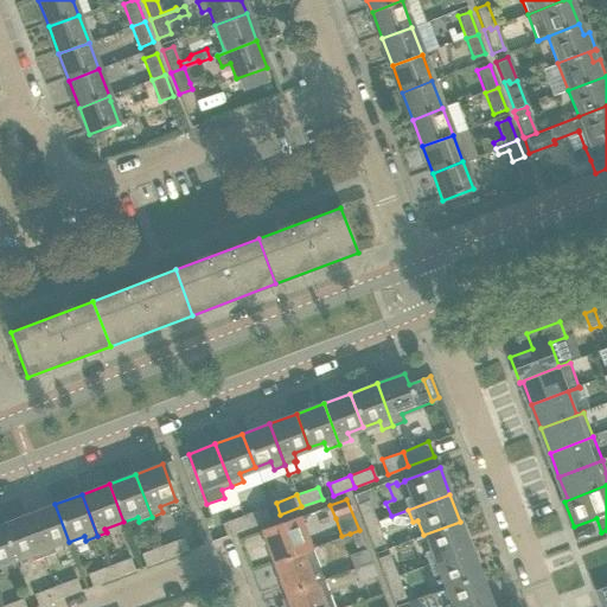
[(365,526),(377,522),(369,500),(357,505),(365,526)]
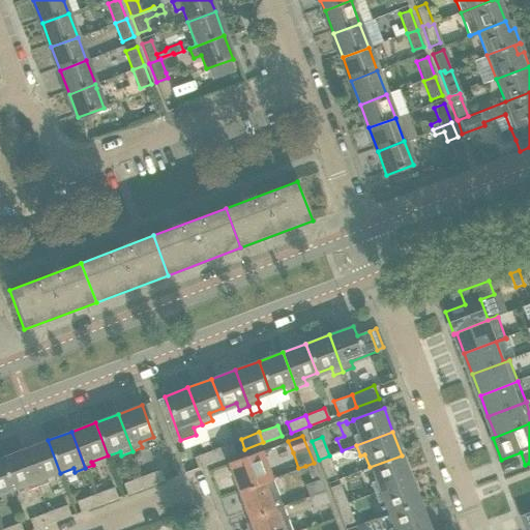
[(45,478),(60,473),(48,440),(24,449),(38,486),(47,482),(45,478)]
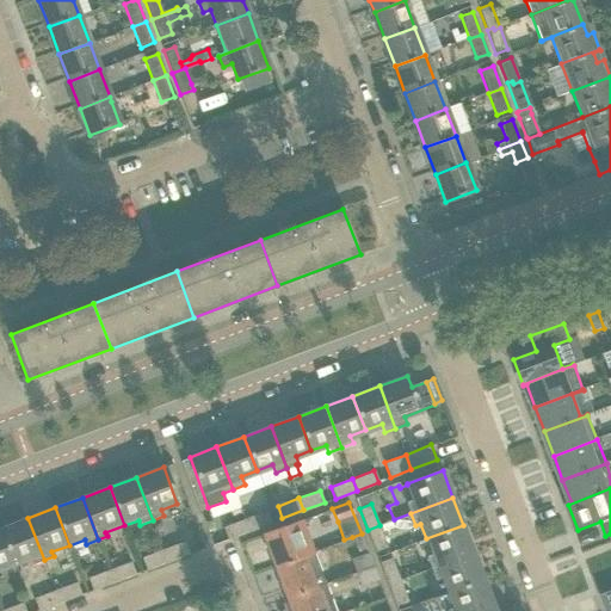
[(250,531),(271,524),(266,511),(245,519),(250,531)]
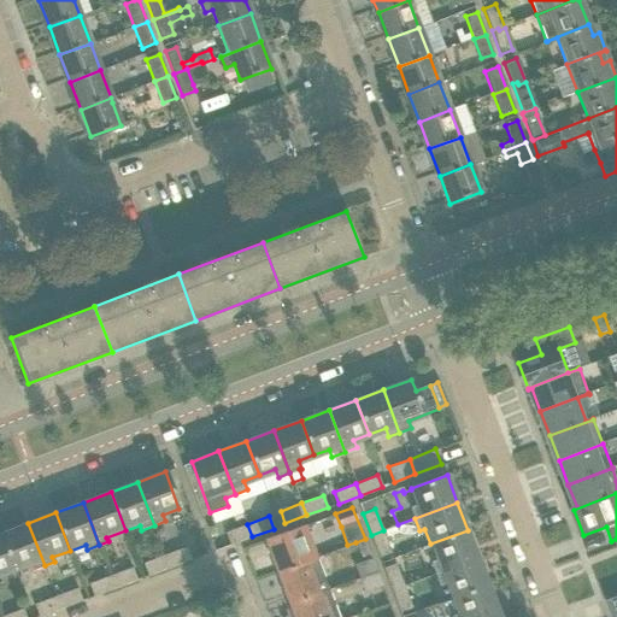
[(33,570),(45,565),(28,523),(1,534),(16,571),(30,565),(33,570)]
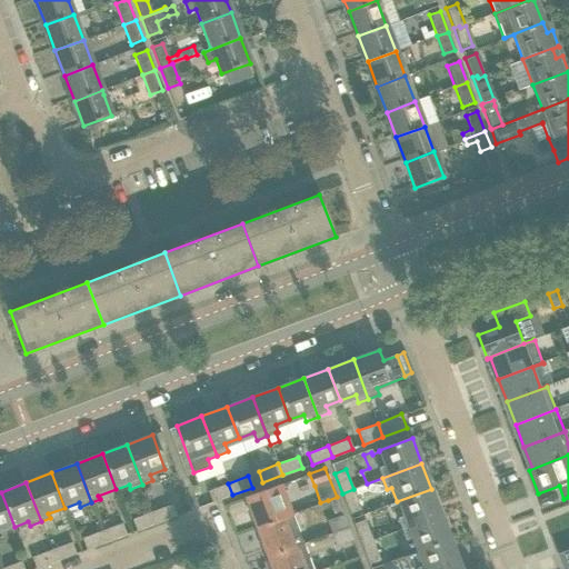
[(212,502),(232,495),(228,483),(208,491),(212,502)]
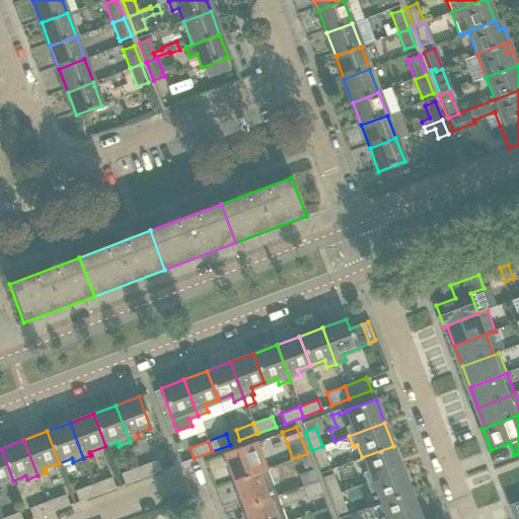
[(233,480),(266,468),(255,442),(223,454),(233,480)]
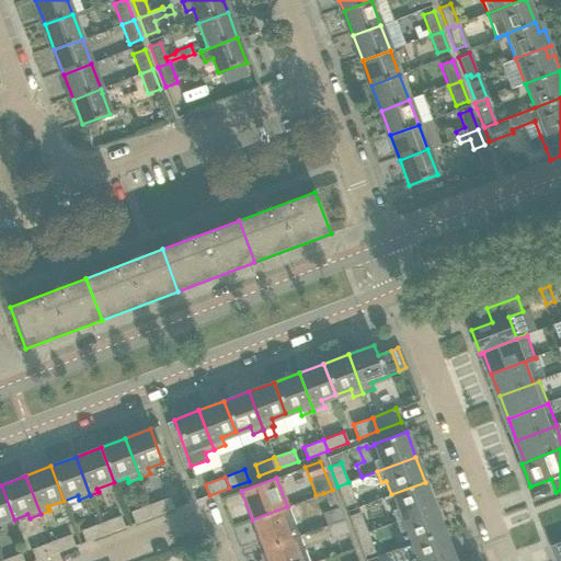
[(345,507),(356,503),(348,482),(338,487),(345,507)]
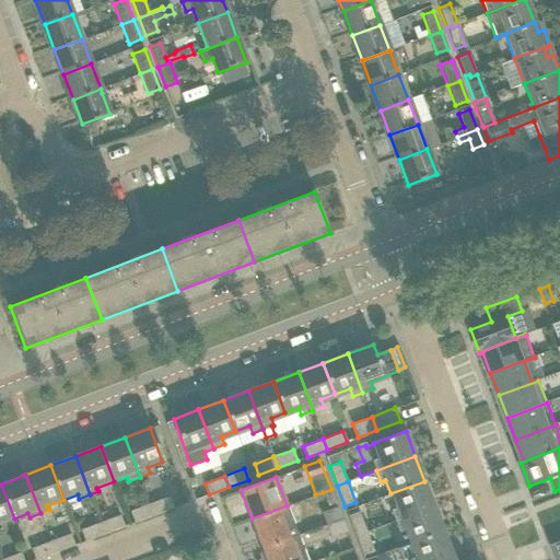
[(394,521),(434,505),(424,481),(391,493),(396,508),(391,510),(394,521)]
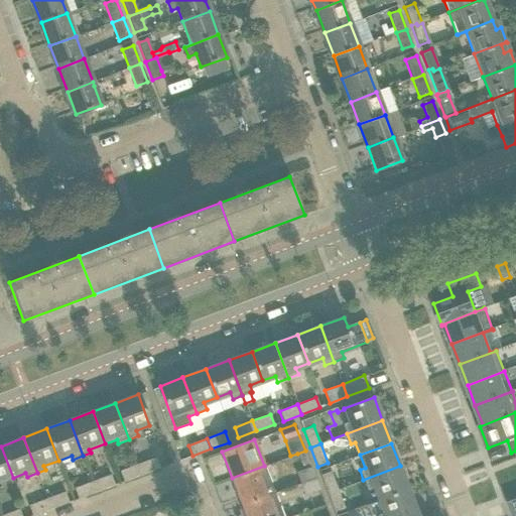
[(0,482),(13,478),(1,446),(0,445),(0,482)]
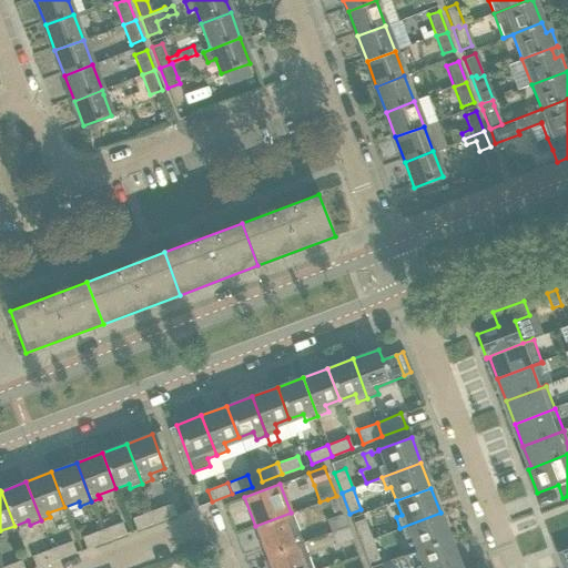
[(336,496),(327,499),(333,513),(341,510),(336,496)]
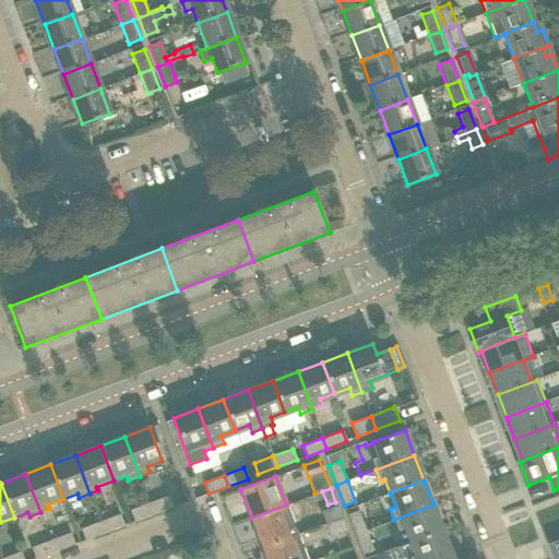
[(174,507),(174,506),(169,496),(150,502),(154,514),(174,507)]
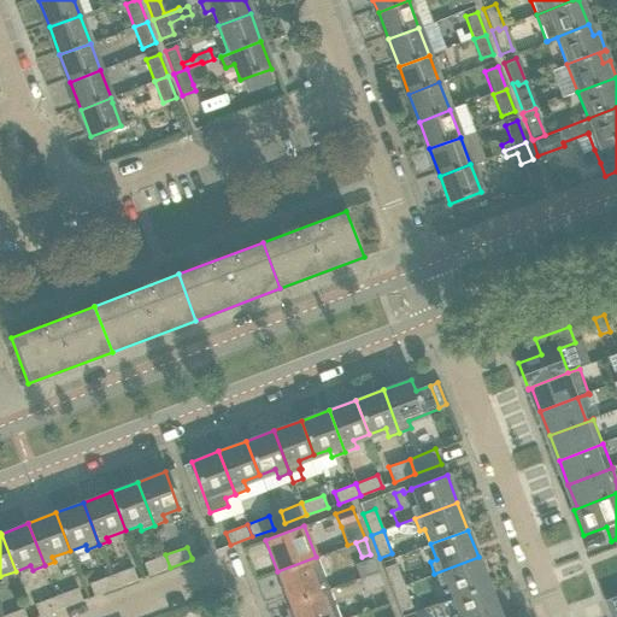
[(148,576),(170,568),(165,554),(144,563),(148,576)]
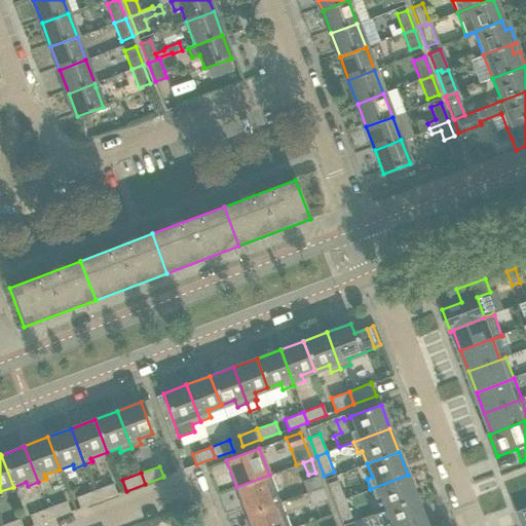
[(247,515),(279,502),(269,475),(236,487),(247,515)]
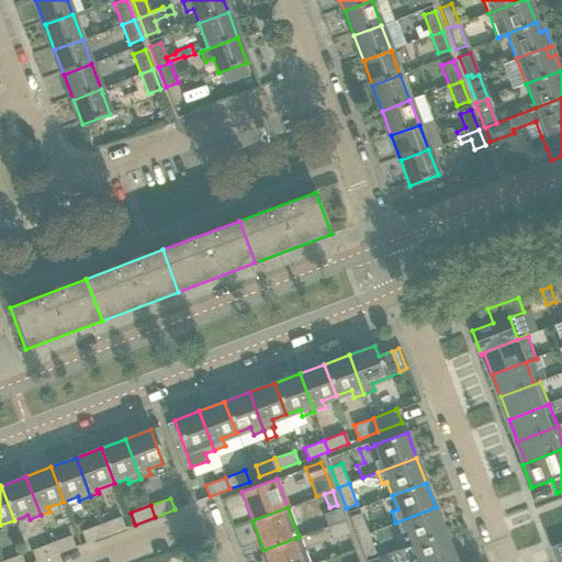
[(411,546),(445,532),(436,507),(395,523),(400,532),(405,530),(411,546)]
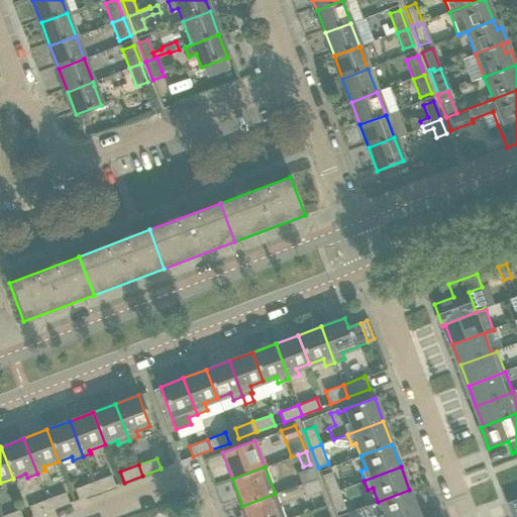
[(300,484),(301,484),(316,478),(312,468),(296,474),(300,484)]
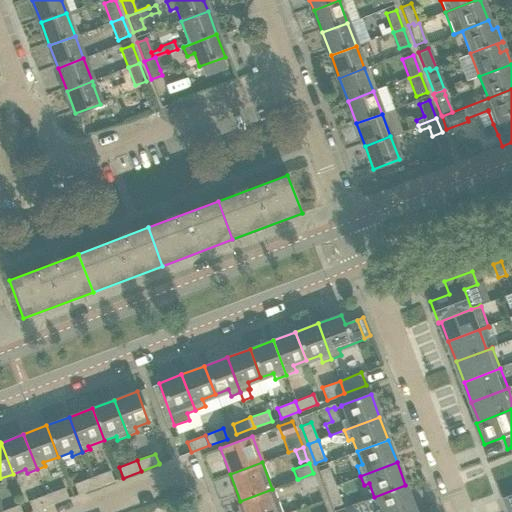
[(324,489),(335,486),(328,469),(318,472),(324,489)]
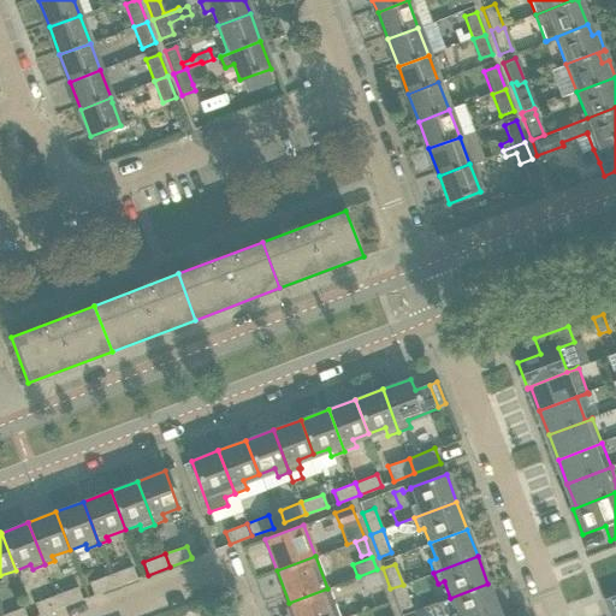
[(137,579),(132,567),(132,566),(110,574),(116,587),(137,579)]
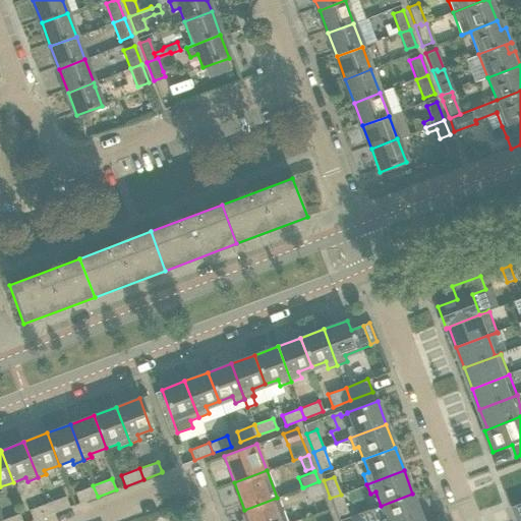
[(308,500),(324,494),(319,481),(303,487),(308,500)]
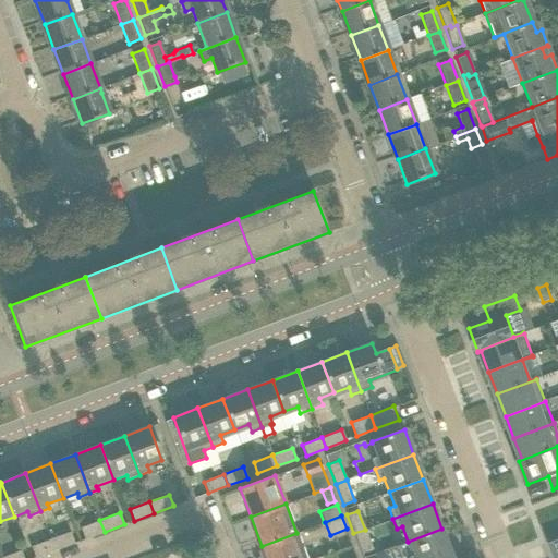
[(84,540),(105,532),(99,520),(80,528),(84,540)]
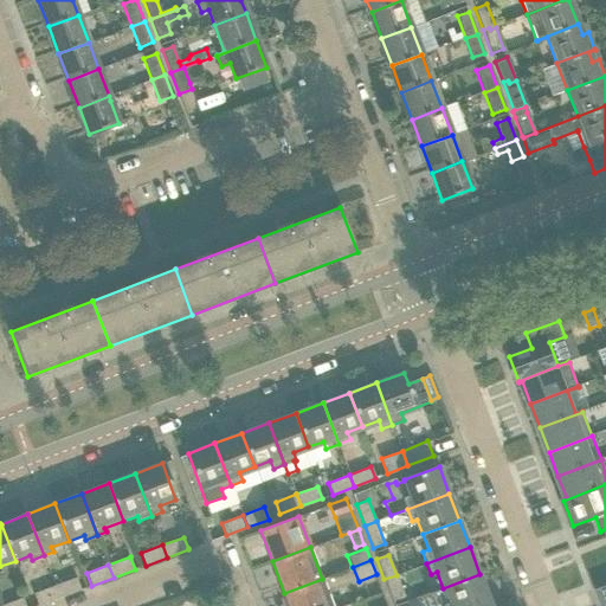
[(442,605),(475,605),(490,601),(479,574),(443,588),(449,604),(443,605),(442,605)]
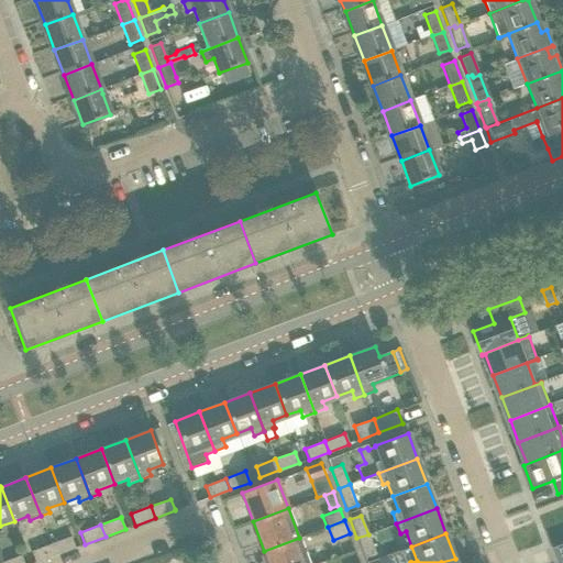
[(364,558),(375,554),(368,534),(356,538),(364,558)]
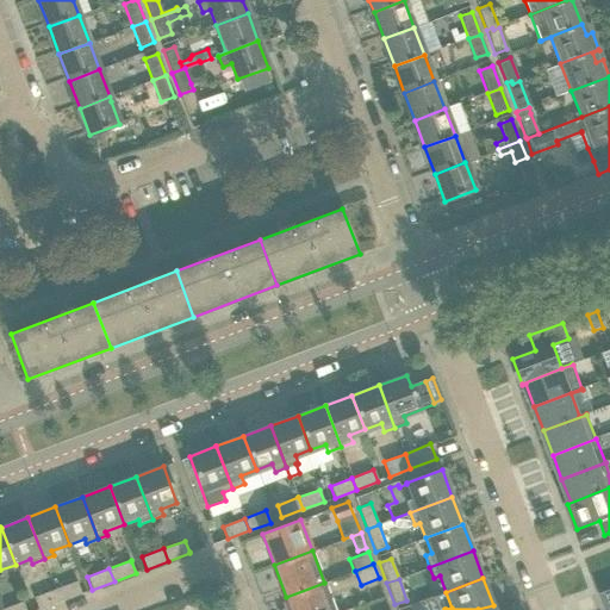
[(81,593),(81,592),(76,580),(55,589),(60,602),(81,593)]
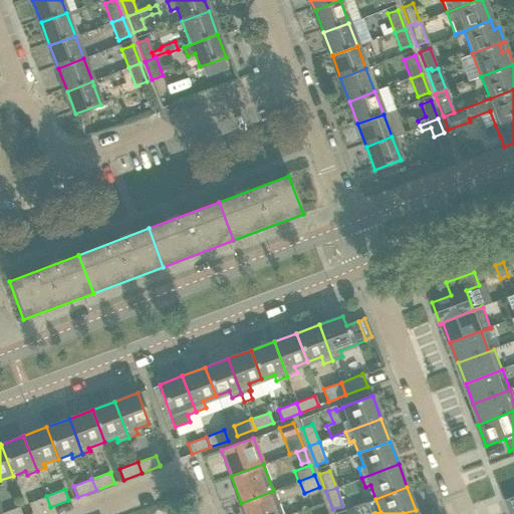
[(245,513),(282,513),(273,491),(241,503),(245,513)]
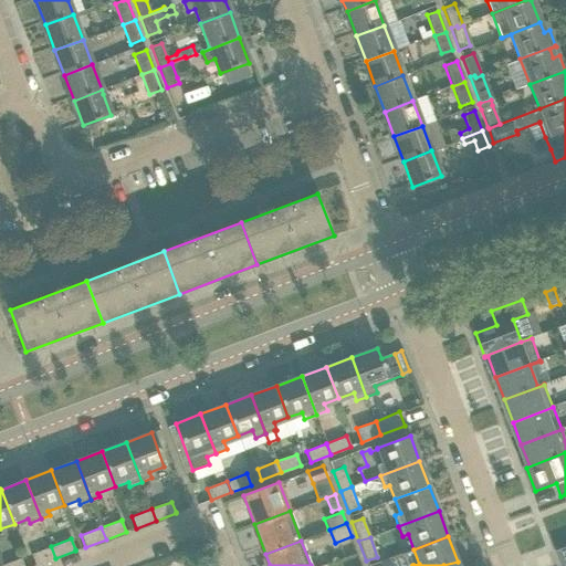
[(35,565),(55,558),(51,546),(31,554),(35,565)]
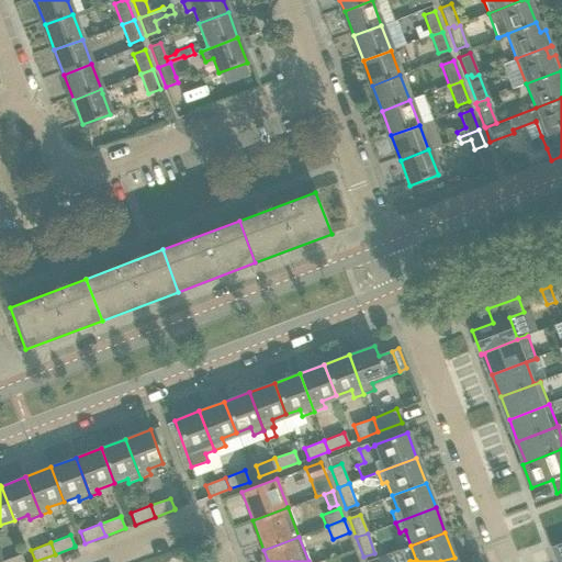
[(561,561),(561,542),(552,547),(558,561),(561,561)]
